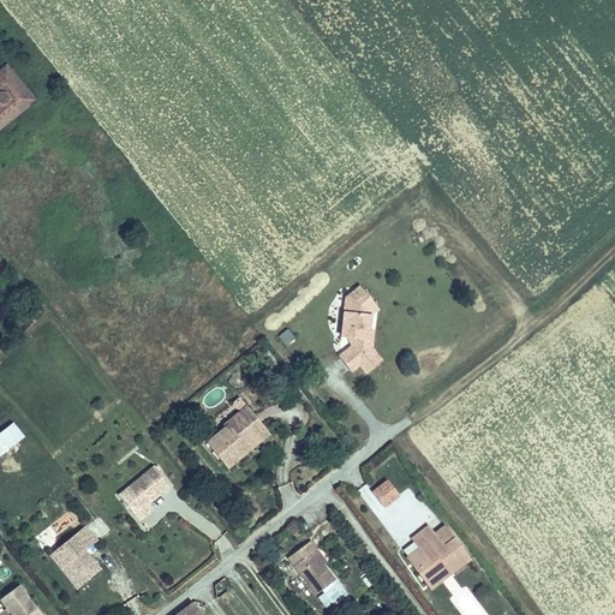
[(545,31),(562,16),(553,6),(536,22),(545,31)]
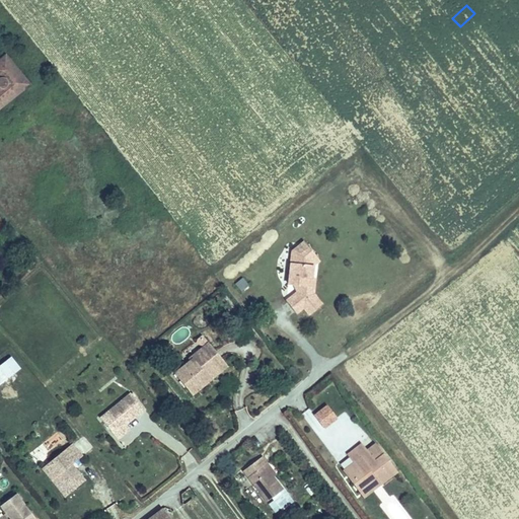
[(6,54),(0,59),(0,106),(17,92),(9,83),(21,72),(6,54)]
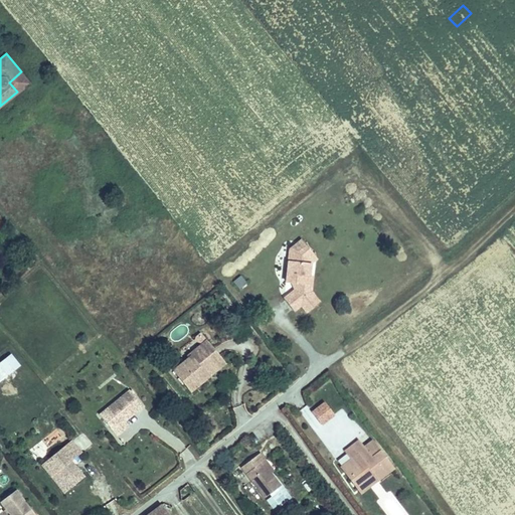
[(29,81),(21,71),(9,82),(17,92),(29,81)]
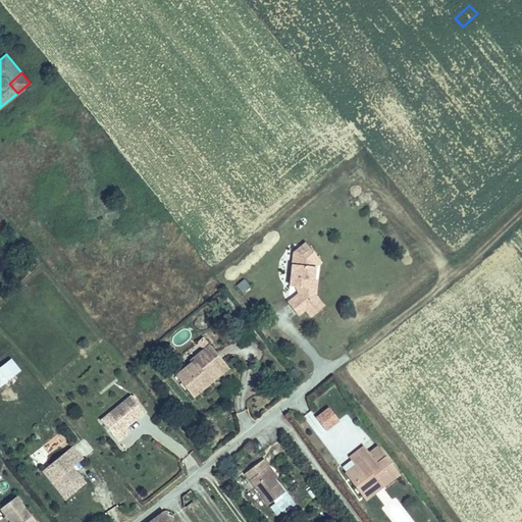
[(313,251),(307,243),(302,247),(308,255),(313,251)]
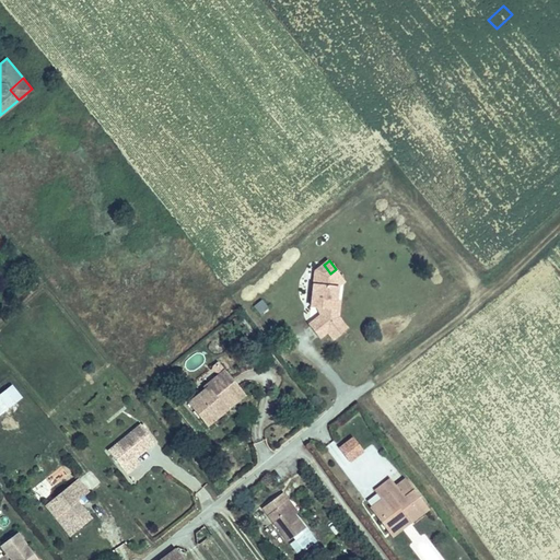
[(321,336),(328,329),(336,324),(329,317),(339,310),(340,299),(338,284),(345,280),(336,269),(330,273),(324,265),(316,270),(313,305),(319,305),(319,303),(326,304),(325,312),(323,314),(311,323),(321,336)]
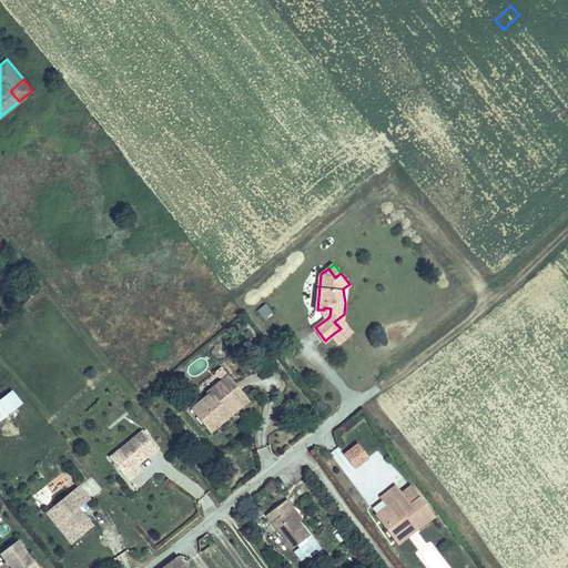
[(266,303),(255,310),(262,320),(273,313),(266,303)]
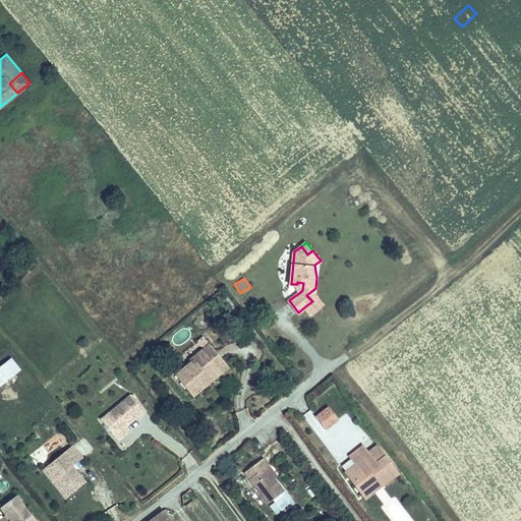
[(324,304),(315,293),(315,288),(306,295),(312,301),(305,306),(311,313),(324,304)]
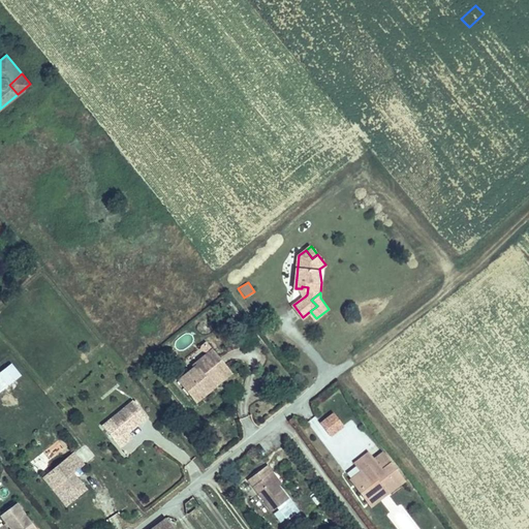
[(224,365),(213,349),(193,366),(195,368),(182,378),(197,400),(214,387),(208,378),(224,365)]
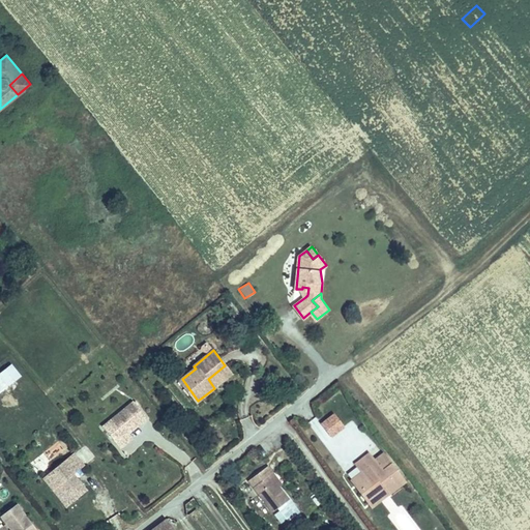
[(22,374),(11,361),(0,371),(9,383),(22,374)]
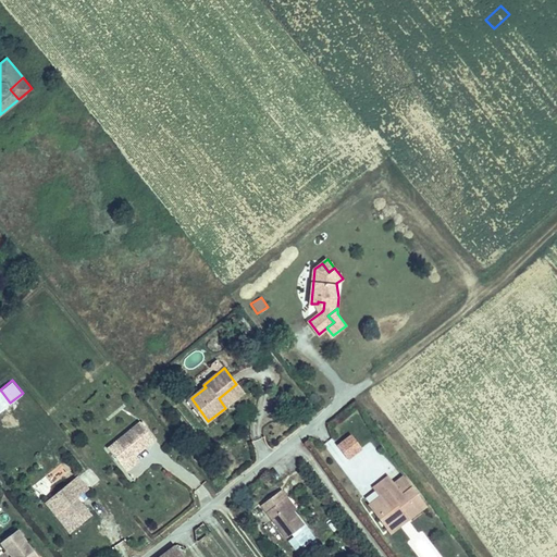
[(236,384),(219,398),(225,408),(244,394),(236,384)]
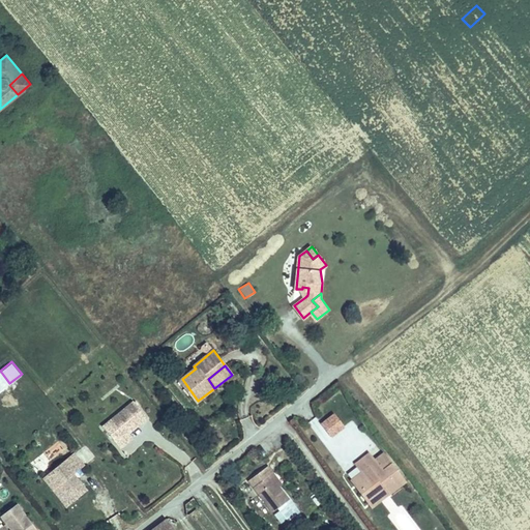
[(134,401),(102,427),(116,443),(128,433),(147,417),(134,401)]
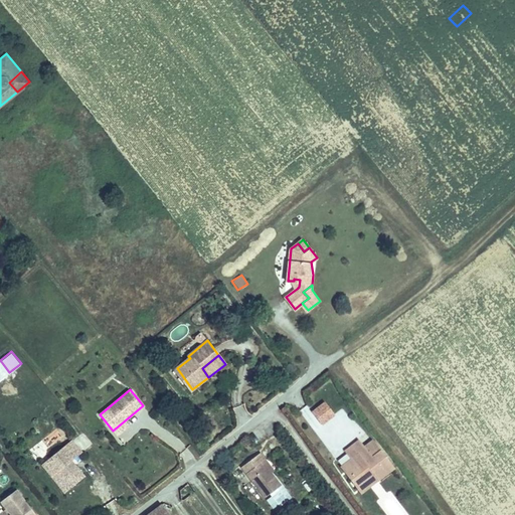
[(312,412),(321,423),(334,413),(325,402),(312,412)]
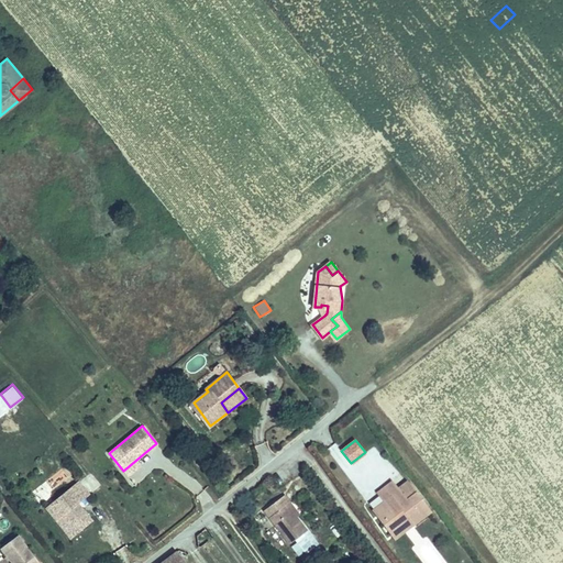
[(136,460),(123,471),(128,475),(141,465),(136,460)]
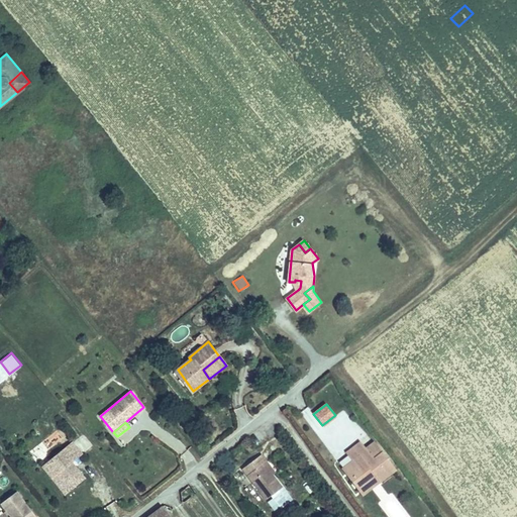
[(383,450),(376,439),(364,447),(372,458),(383,450)]
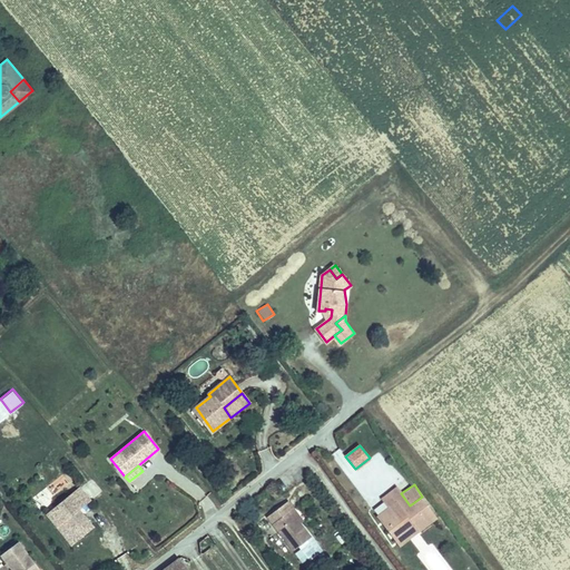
[(91,524),(77,507),(88,497),(78,485),(47,512),(71,541),(91,524)]
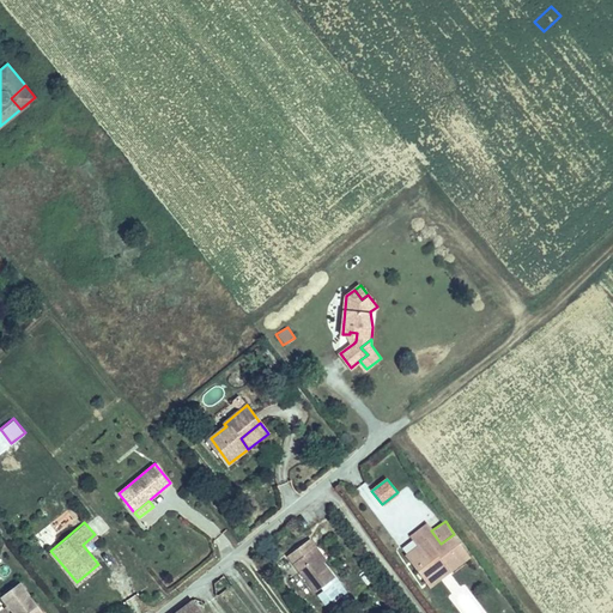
[(472,557),(454,534),(441,544),(431,530),(426,525),(411,536),(418,546),(425,556),(412,566),(424,581),(445,565),(450,572),(472,557)]
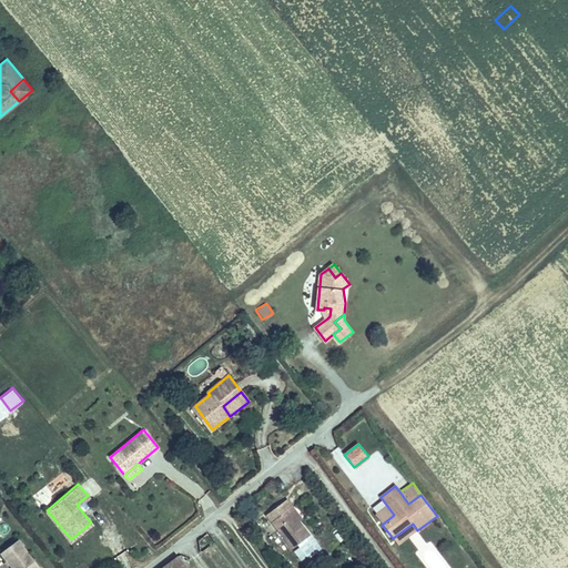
[(291,508),(294,507),(288,499),(275,509),(282,517),(274,523),(295,549),(313,535),(291,508)]
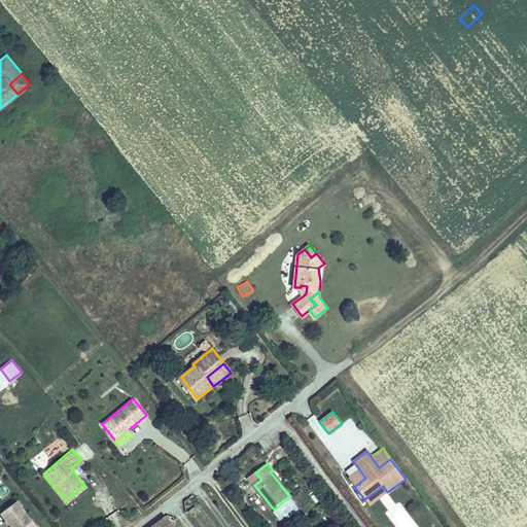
[(359,469),(348,478),(354,487),(365,478),(359,469)]
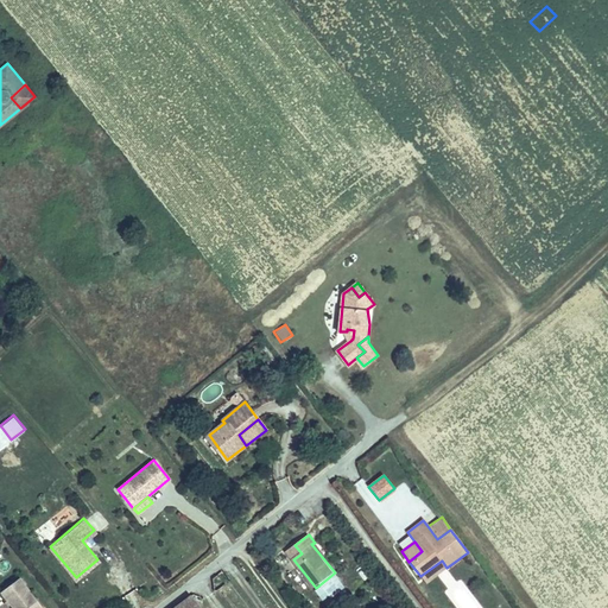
[(286,552),(293,559),(302,553),(295,545),(286,552)]
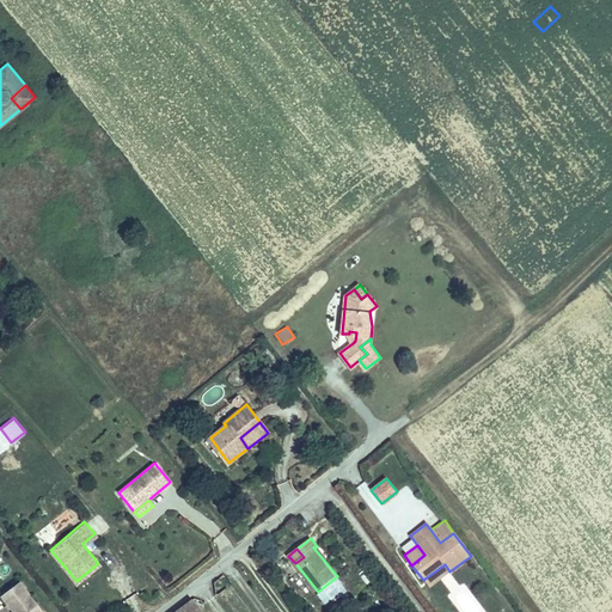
[(429,588),(450,571),(445,564),(423,580),(429,588)]
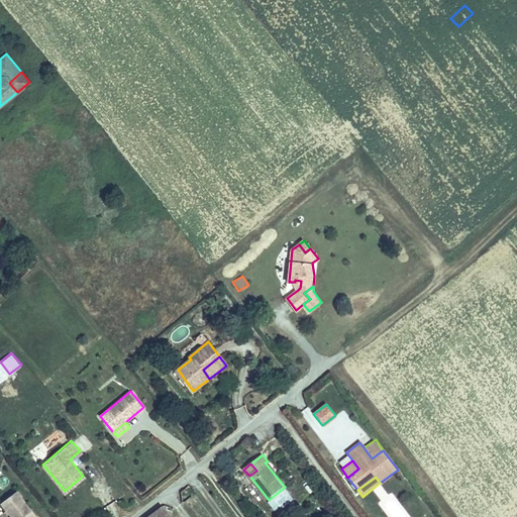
[(5,509),(0,512),(0,516),(36,516),(23,498),(7,511),(5,509)]
